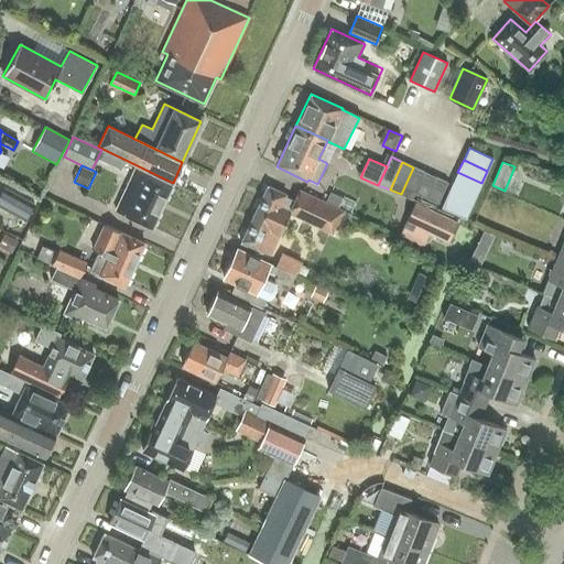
[(172,183),(137,166),(116,212),(152,228),(172,183)]
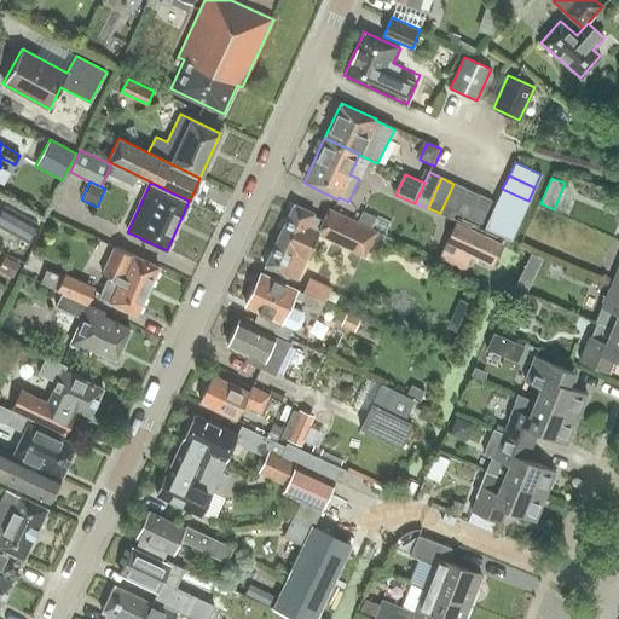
[(467,189),(453,184),(440,213),(453,219),(456,212),(467,189)]
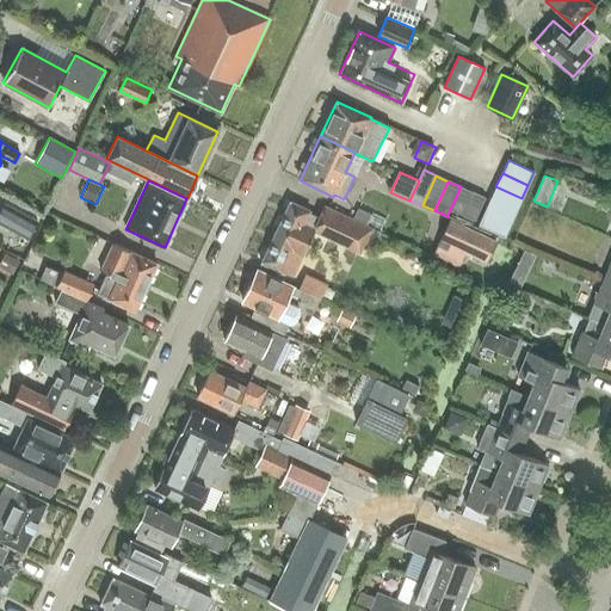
[(473,192),(461,186),(450,209),(463,215),(473,192)]
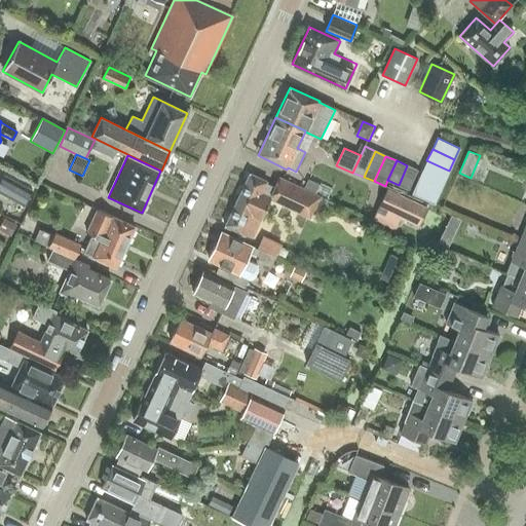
[(435,203),(449,171),(426,160),(412,194),(435,203)]
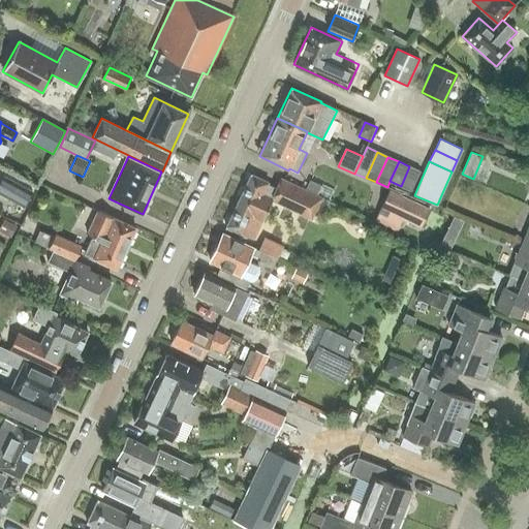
[(419,172),(409,166),(401,186),(411,191),(419,172)]
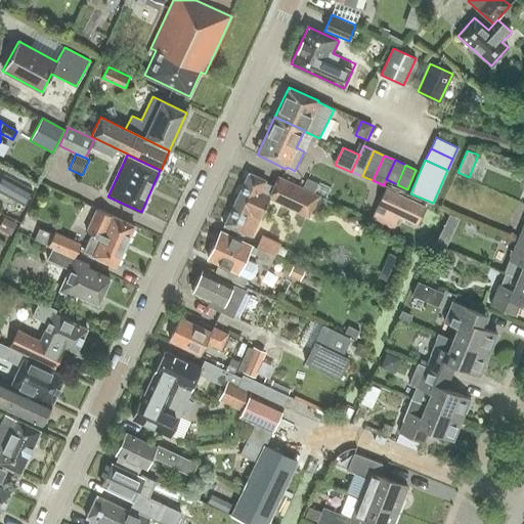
[(0,187),(28,199),(35,179),(7,168),(0,185),(0,187)]
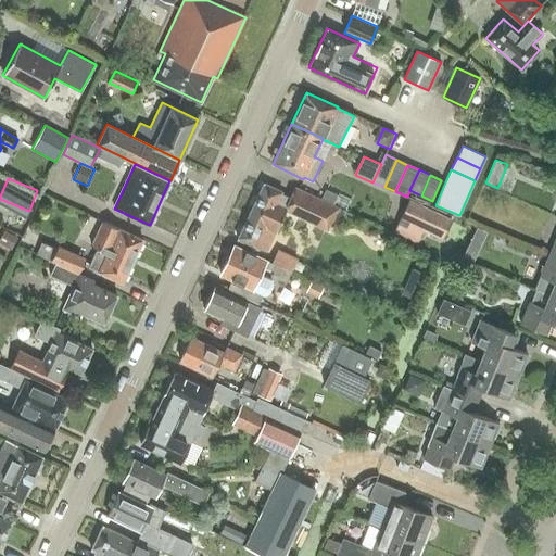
[(342,211),(342,210),(337,206),(323,200),(297,188),(291,198),(281,193),(282,191),(264,182),(237,239),(266,252),(285,212),(328,231),(330,226),(335,226),(342,211)]
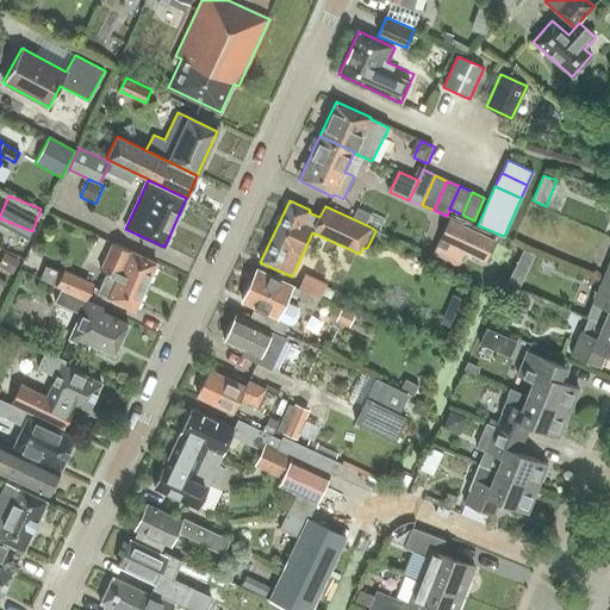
[(385,222),(359,210),(354,219),(369,226),(375,230),(375,231),(380,234),(385,222)]
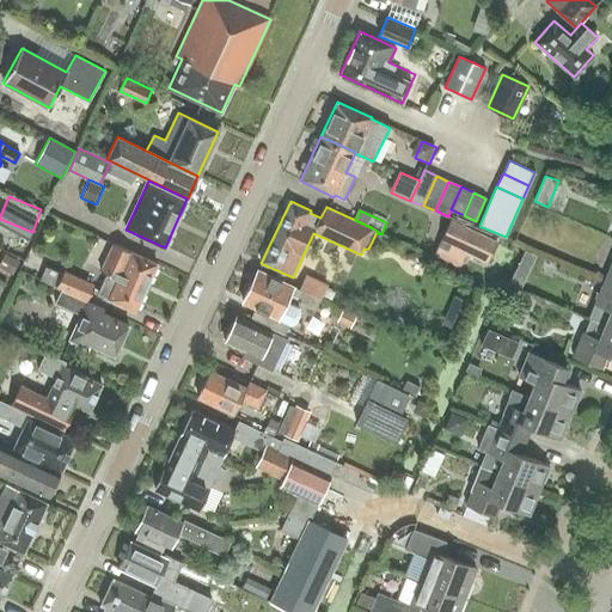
[(496,242),(450,220),(433,256),(460,268),(467,252),(488,262),(496,242)]
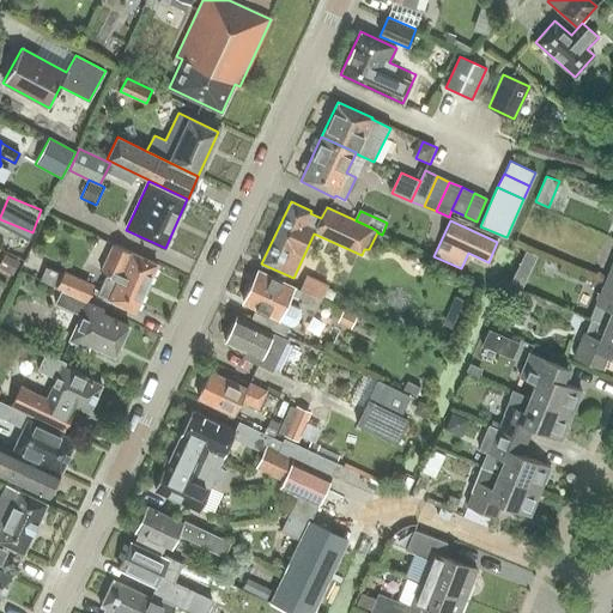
[(135,311),(157,265),(114,244),(101,272),(108,274),(98,295),(135,311)]
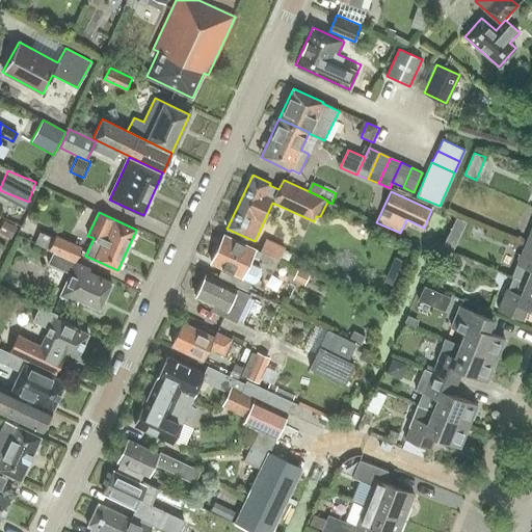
[(4,220),(0,228),(0,233),(11,239),(18,227),(4,220)]
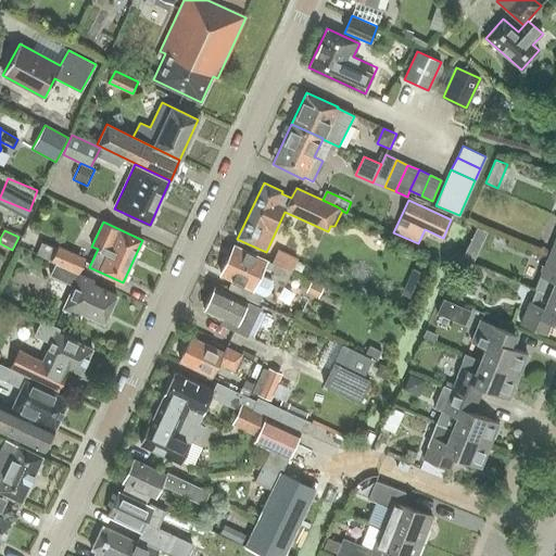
[(288,270),(288,269),(274,263),(273,264),(235,245),(220,275),(232,280),(228,290),(258,304),(263,294),(268,293),(273,285),(270,279),(261,275),(264,267),(274,272),(273,276),(287,282),(291,273),(288,270)]
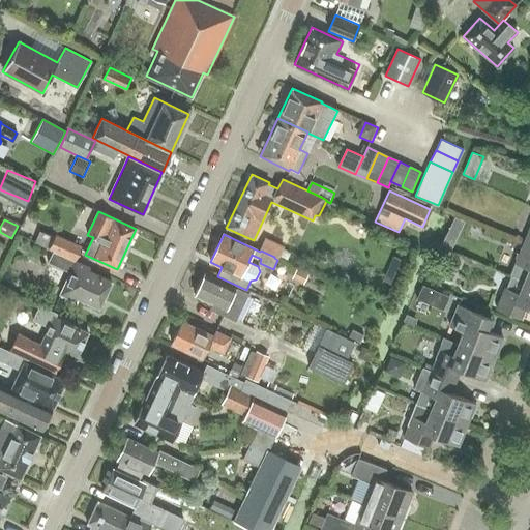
[(50,248),(54,251),(77,261),(82,248),(55,236),(50,248)]
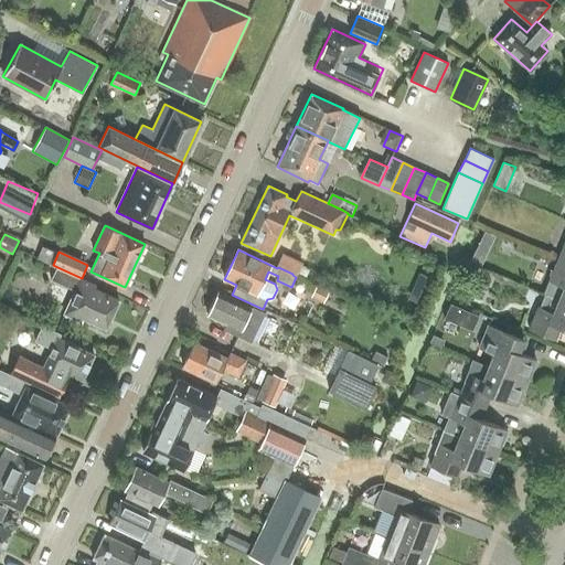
[(475,252),(470,262),(480,266),(484,256),(475,252)]
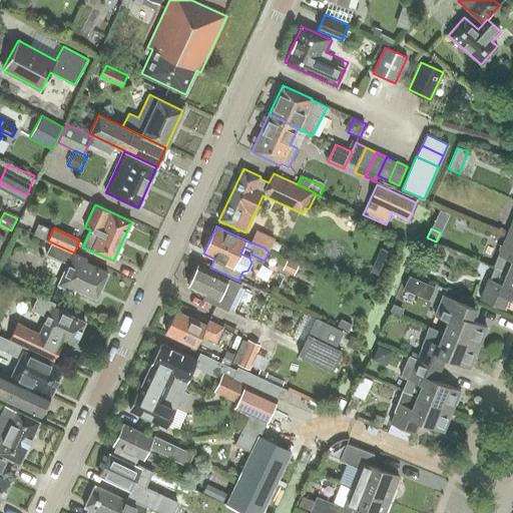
[(257,229),(250,241),(269,250),(275,238),(257,229)]
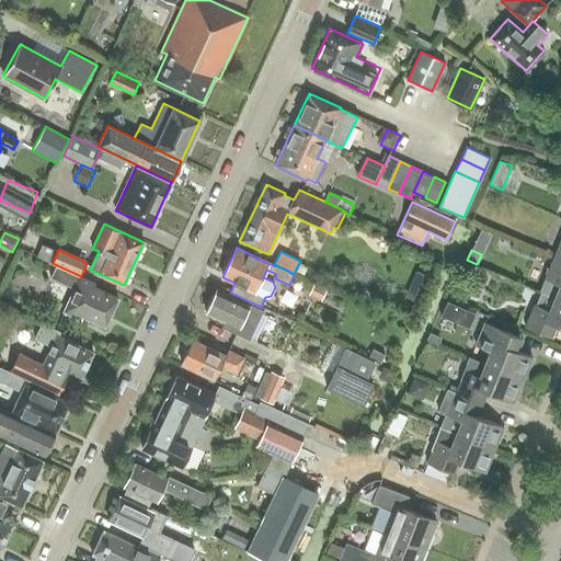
[(545,278),(540,292),(560,299),(560,259),(554,256),(545,278)]
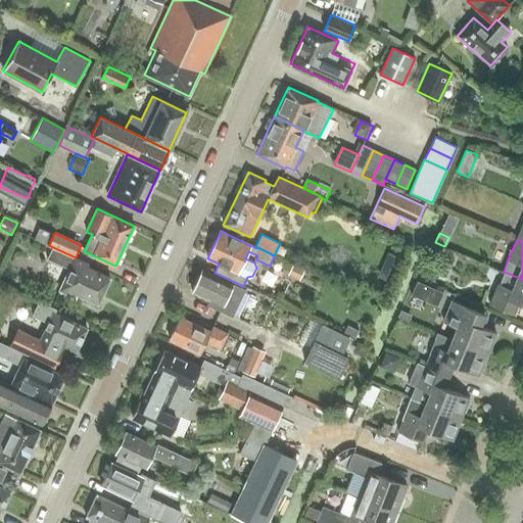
[(89,265),(76,257),(53,247),(47,258),(69,269),(60,290),(76,297),(78,294),(98,304),(110,278),(88,268),(89,265)]
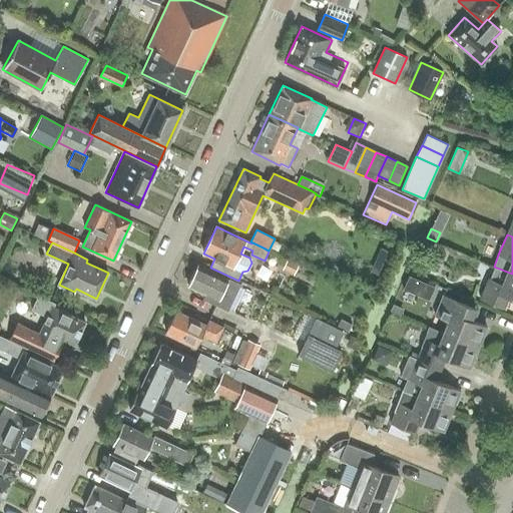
[(391,251),(380,247),(370,271),(381,275),(391,251)]
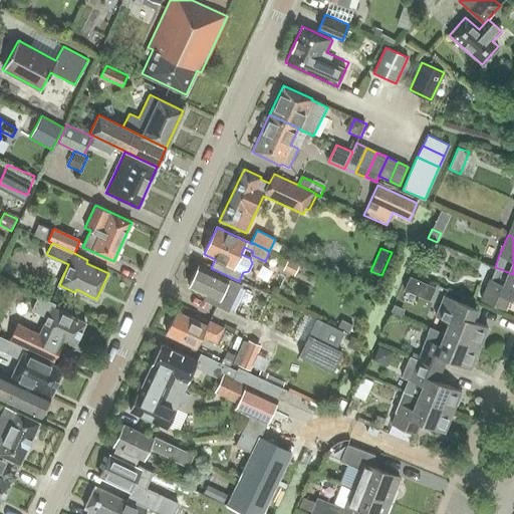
[(298,267),(288,262),(284,271),(294,276),(298,267)]
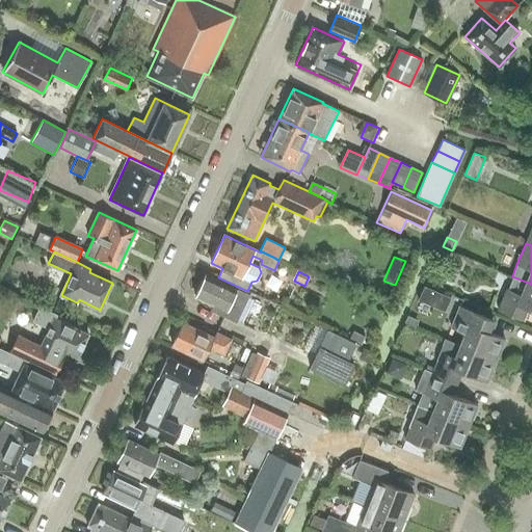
[(206,274),(195,296),(214,304),(211,310),(236,321),(248,295),(206,274)]
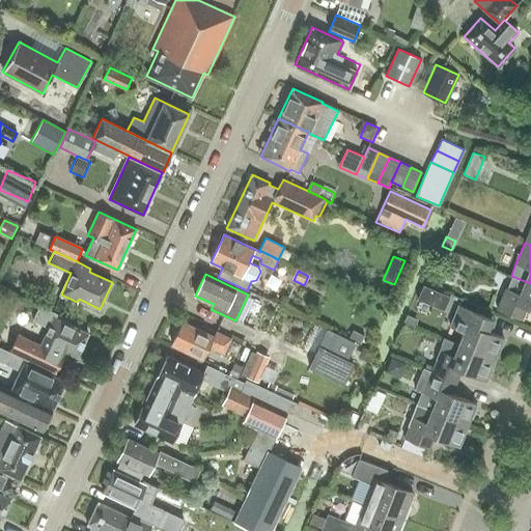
[(530,283),(511,276),(510,277),(512,277),(508,289),(506,288),(497,309),(522,319),(527,307),(530,309),(530,283)]
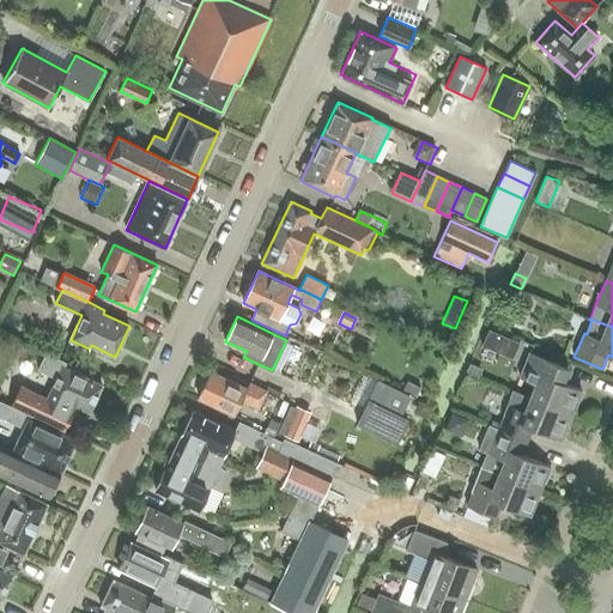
[(489,329),(481,345),(513,358),(519,341),(489,329)]
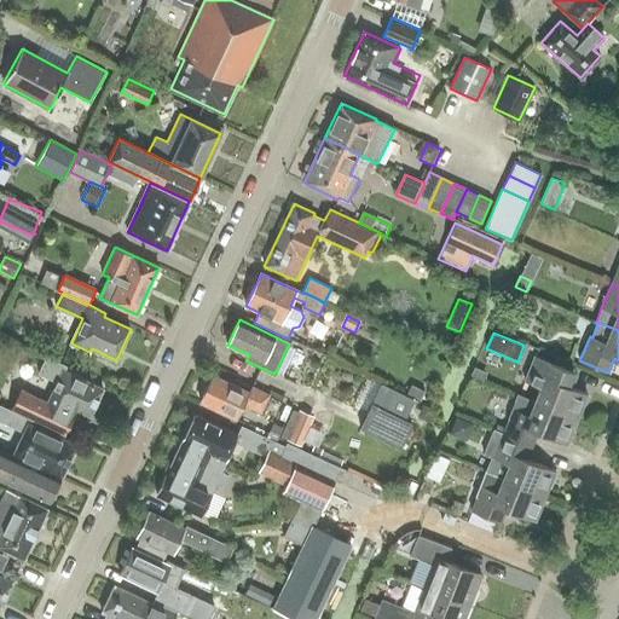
[(534,356),(525,381),(541,387),(536,401),(577,418),(586,394),(572,388),(566,386),(572,371),(563,368),(534,356)]
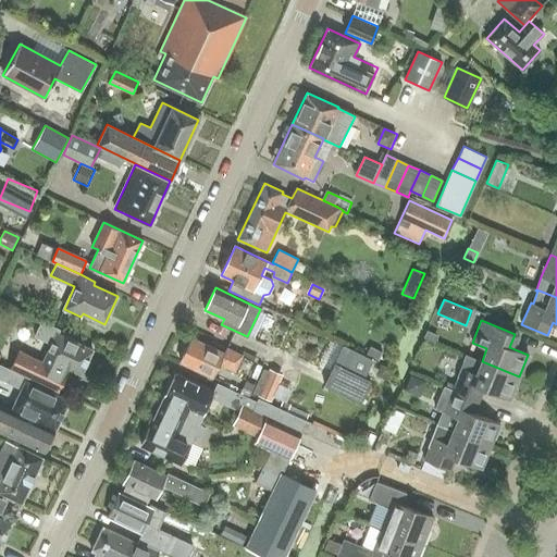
[(20,351),(11,369),(27,376),(59,392),(69,369),(81,374),(93,349),(57,333),(59,329),(42,321),(35,337),(51,345),(42,362),(20,351)]
